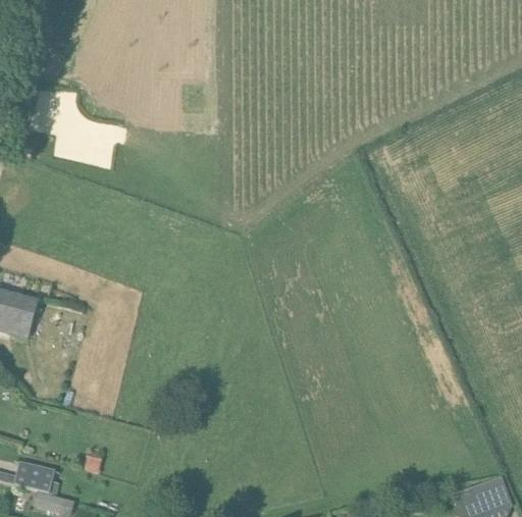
[(0,326),(10,330),(9,333),(27,338),(37,300),(0,290),(0,326)]
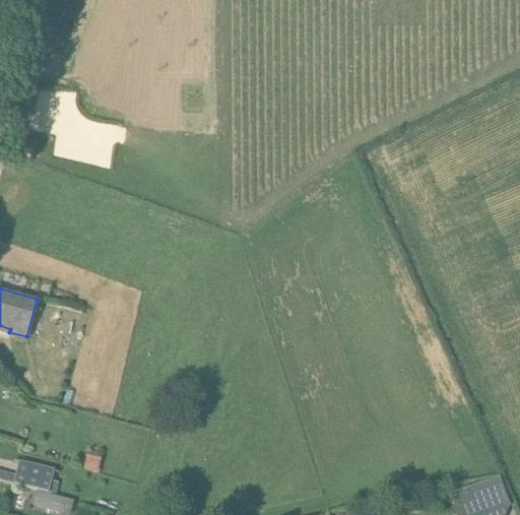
[(98,469),(103,450),(88,447),(83,465),(86,466),(98,469)]
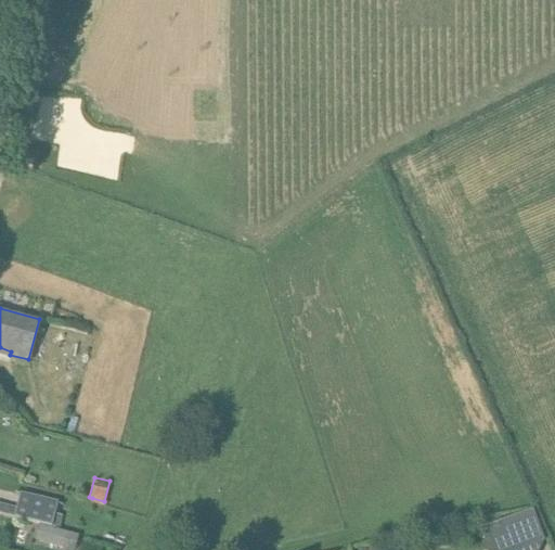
[(21,489),(16,503),(14,514),(52,523),(59,498),(21,489)]
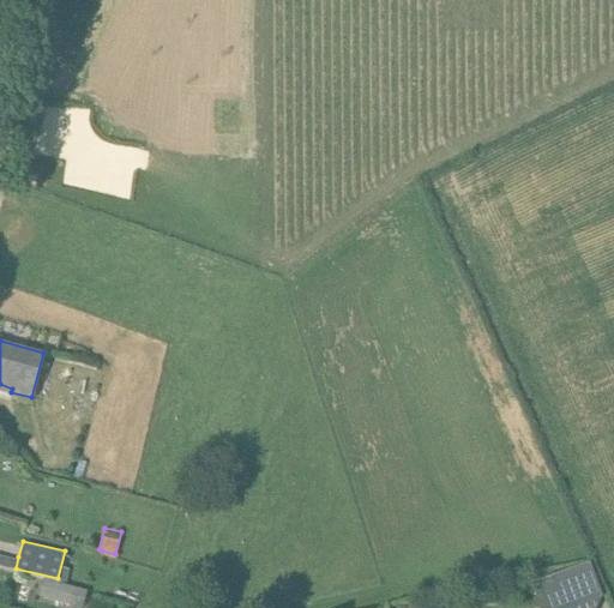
[(541,585),(548,607),(564,607),(602,595),(590,559),(537,577),(541,585)]
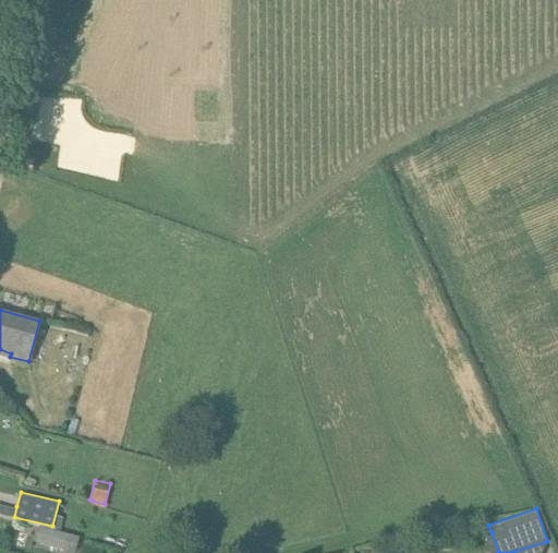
[(79,535),(53,528),(49,544),(74,551),(79,535)]
